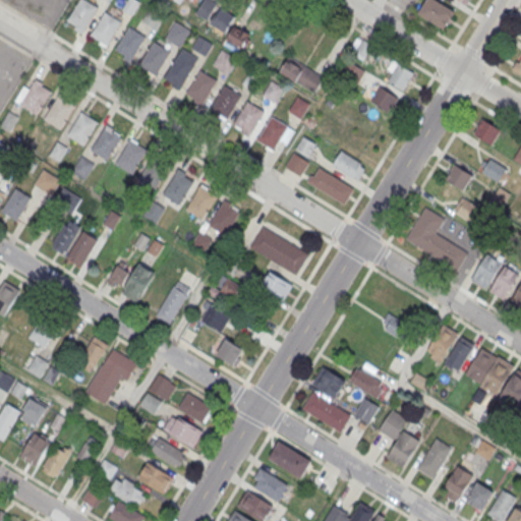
[(98,8),(84,0),(79,0),(66,22),(83,33),(98,8)]
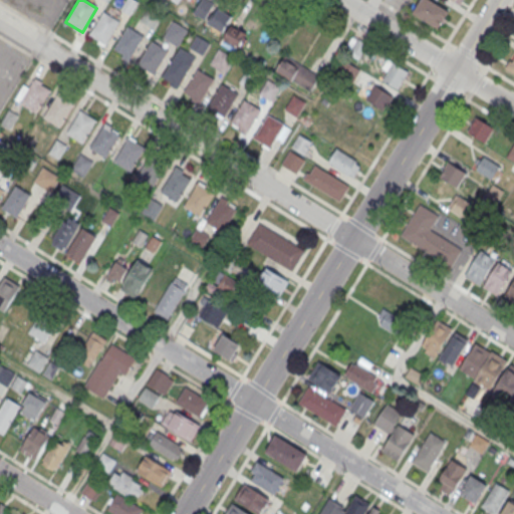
[(203,0),(194,13),(203,19),(213,6),(203,0)]
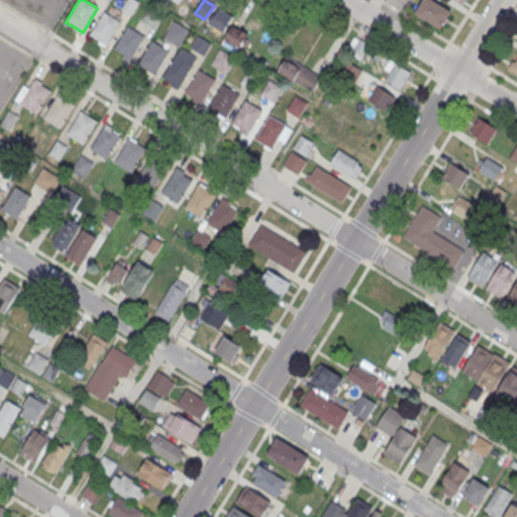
[(423,0),(430,0),(450,12),(440,29),(415,14),(423,0)]
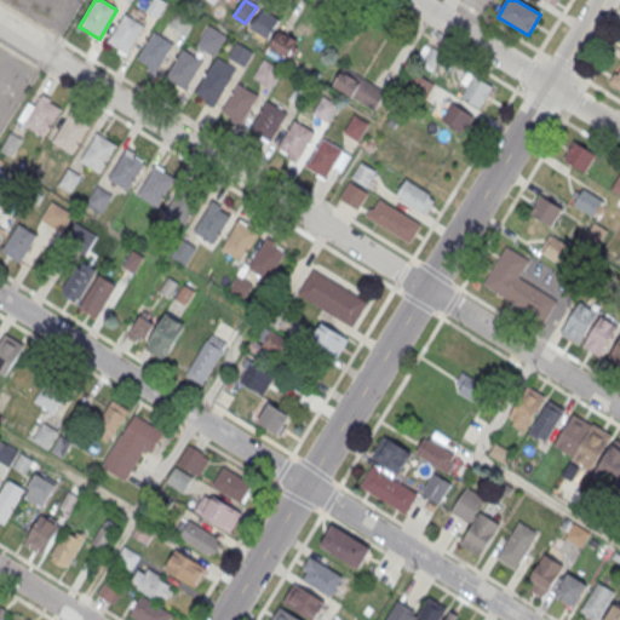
[(281,22),(262,11),(252,30),(273,41),(270,46),(288,56),(299,36),(279,27),(281,22)]
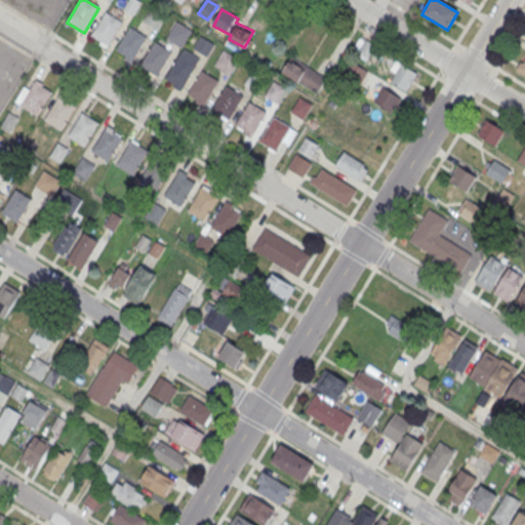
[(122,23),(106,12),(90,37),(108,47),(122,23)]
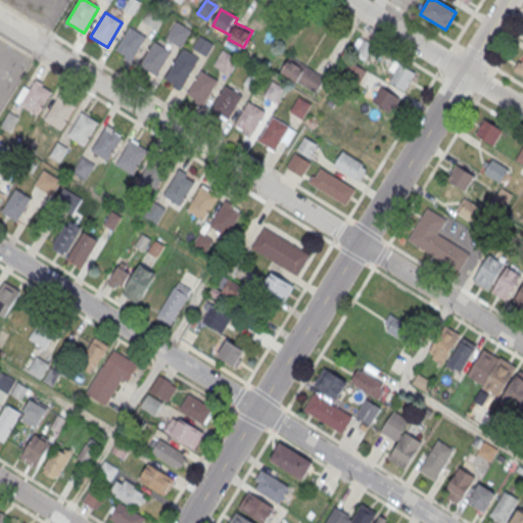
[(170,38),(180,45),(188,33),(179,26),(170,38)]
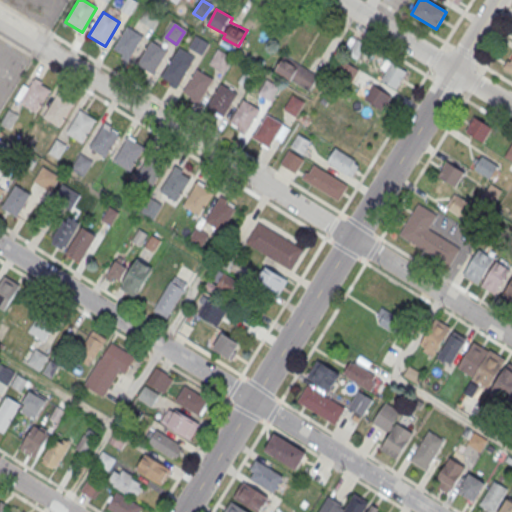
[(143,37),(127,27),(112,50),(129,60),(143,37)]
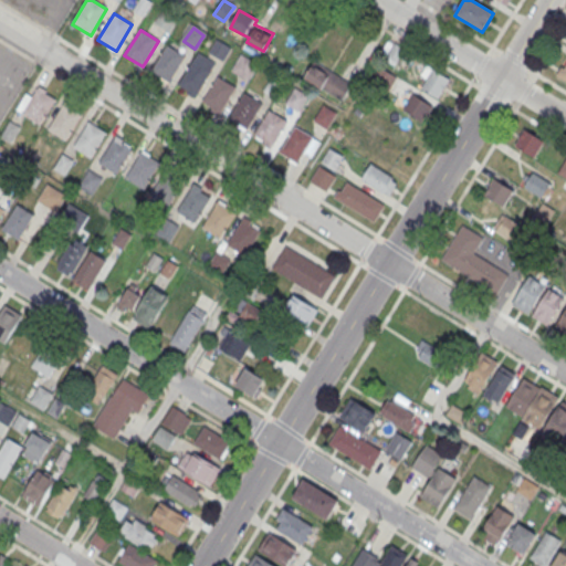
[(185,56),(167,45),(150,72),(169,83),(185,56)]
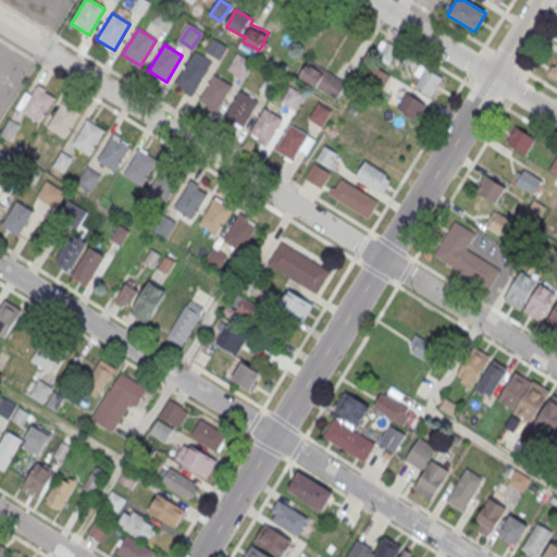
[(212,63),(195,51),(174,86),(193,97),(212,63)]
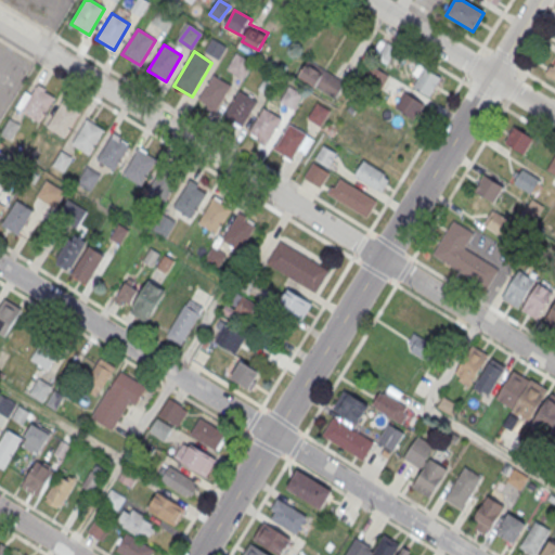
[(253,64),(237,54),(228,71),(242,79),(253,64)]
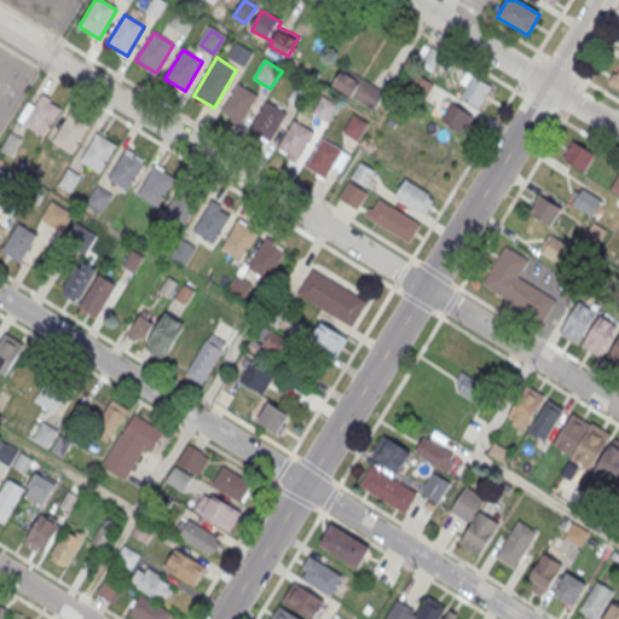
[(618,87),(608,81),(613,73),(617,74),(618,69),(618,87)]
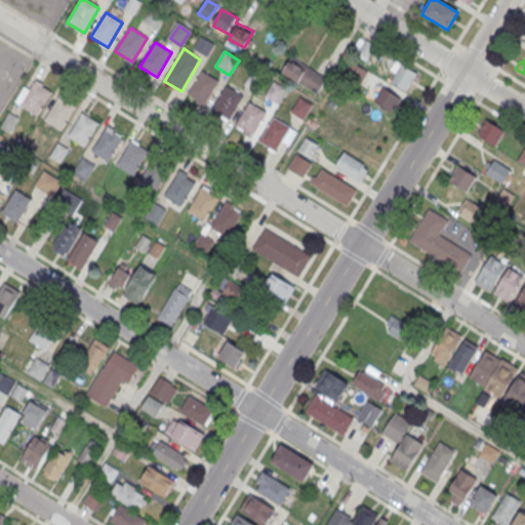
[(317,93),(325,80),(293,61),(285,74),(317,93)]
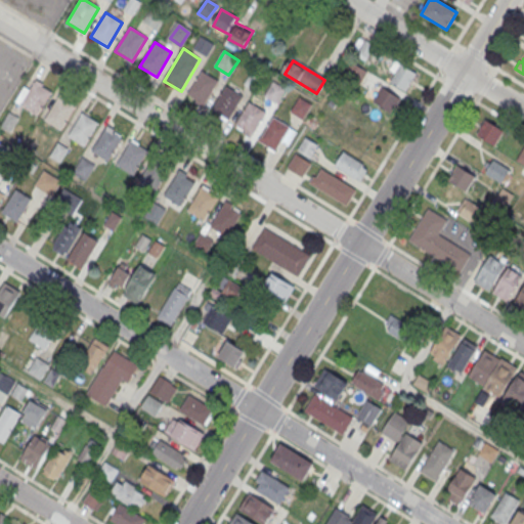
[(417,74),(397,62),(386,81),(405,92),(417,74)]
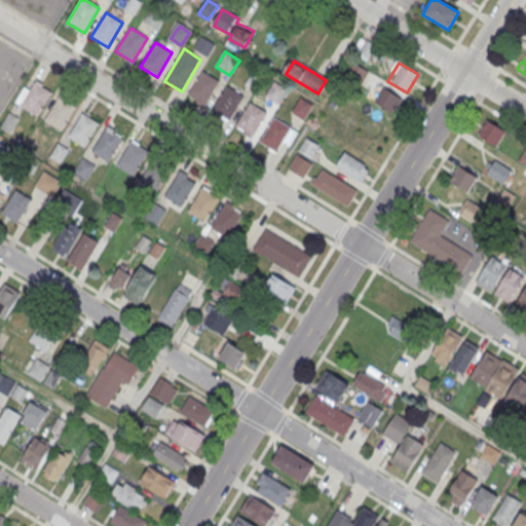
[(219,82),(202,71),(187,96),(204,106),(219,82)]
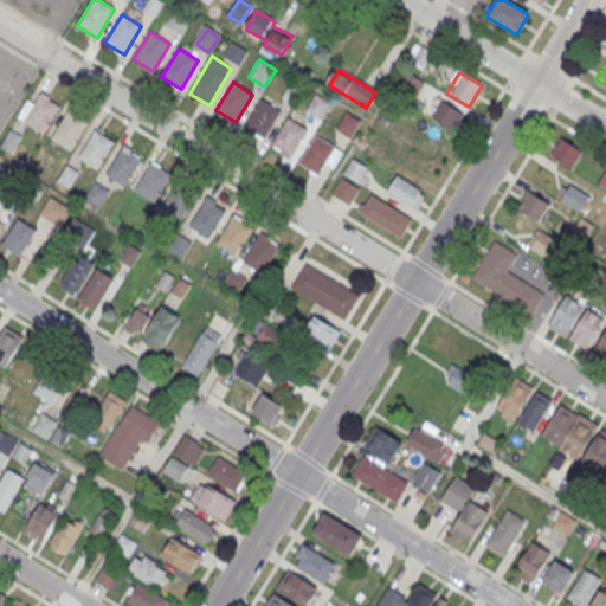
[(303,88),(292,82),(283,100),(294,105),(303,88)]
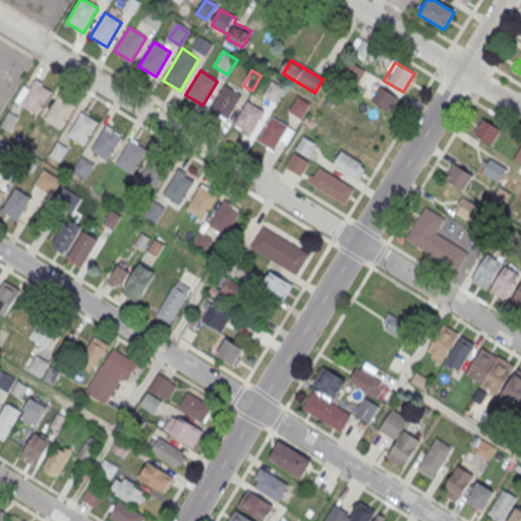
[(276,105),(285,90),(272,81),(263,97),(276,105)]
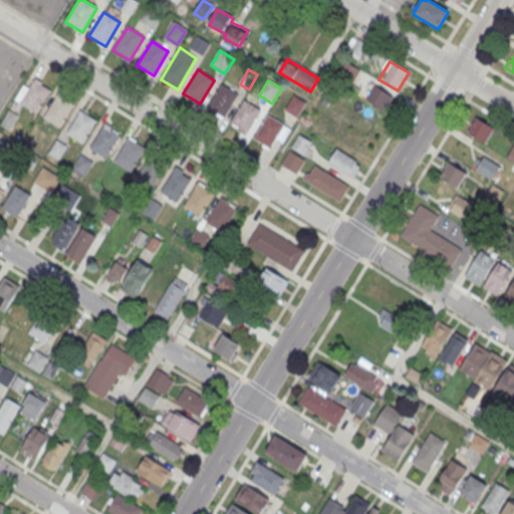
[(34,81),(50,90),(36,114),(20,104),(34,81)]
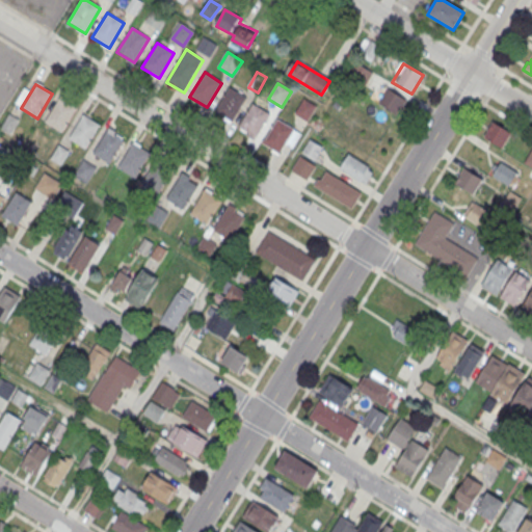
[(246,99),(230,88),(214,112),(232,123),(246,99)]
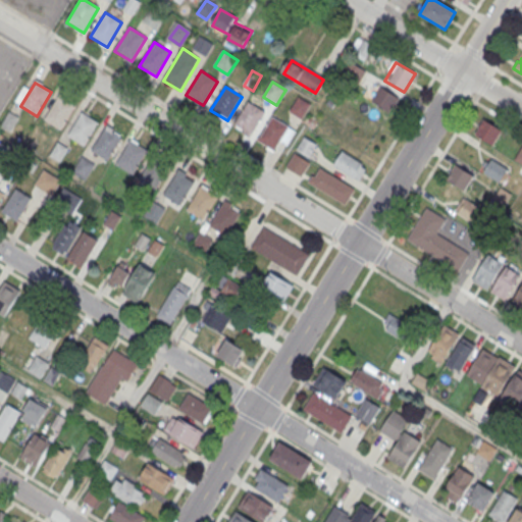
[(390,115),(400,99),(380,89),(371,104),(390,115)]
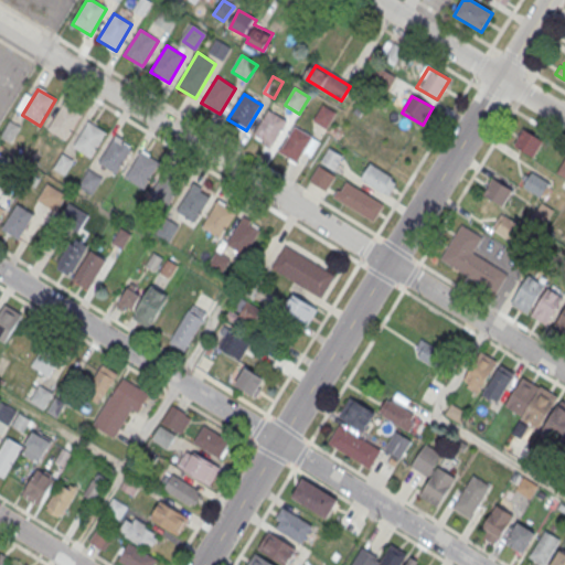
[(63,105),(81,115),(65,141),(48,130),(63,105)]
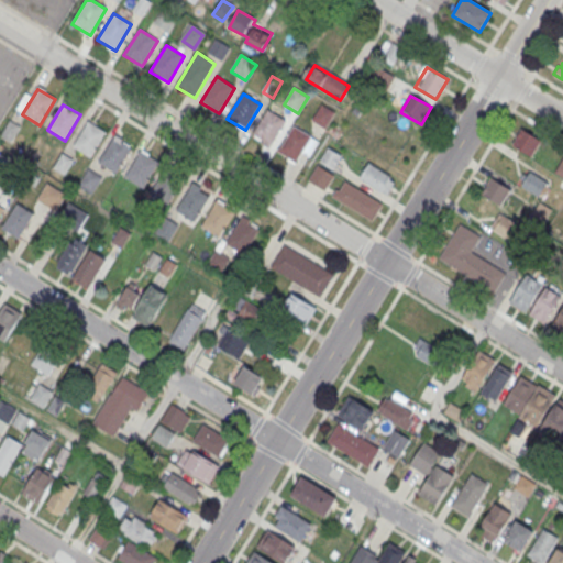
[(334,111),(320,105),(312,121),(326,128),(334,111)]
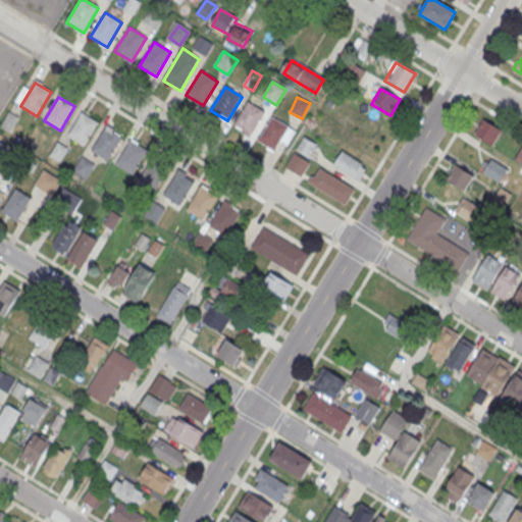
[(265,113),(248,102),(233,126),(250,137),(265,113)]
